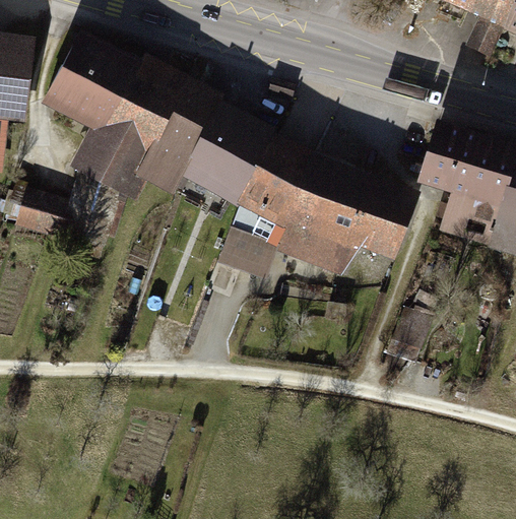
[(434,0),(498,28),(515,38),(515,0),(434,0)]
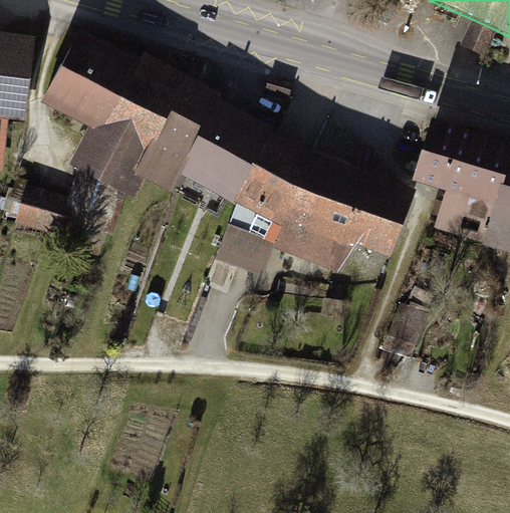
[(137,58),(73,25),(37,99),(87,129),(69,163),(134,197),(143,181),(169,193),(178,175),(237,205),(220,260),(268,277),(277,247),(344,273),(353,245),(392,258),(415,190),(306,150),(267,131),(271,124),(218,99),(222,90),(142,50),(137,58)]
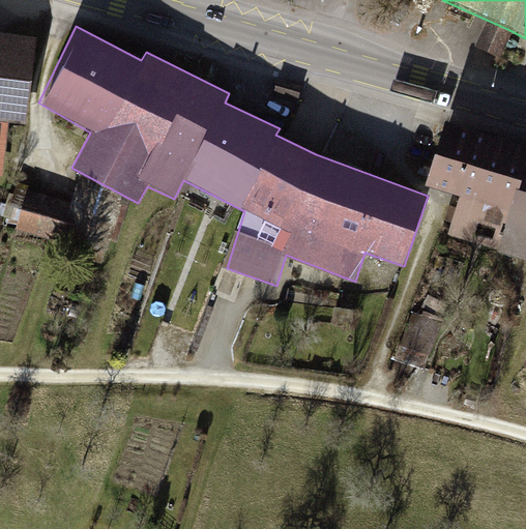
[(26,125),(31,37),(0,34),(0,176),(4,177),(7,123),(26,125)]
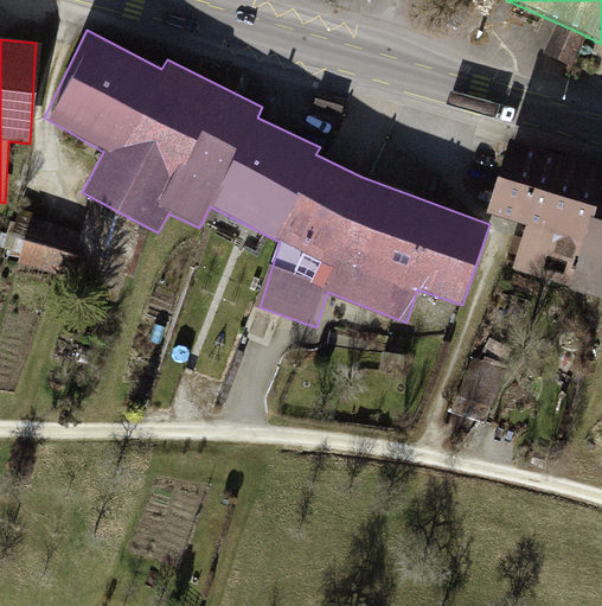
[(600,172),(494,140),(473,209),(522,223),(508,267),(601,295),(601,180),(596,179),(600,172)]
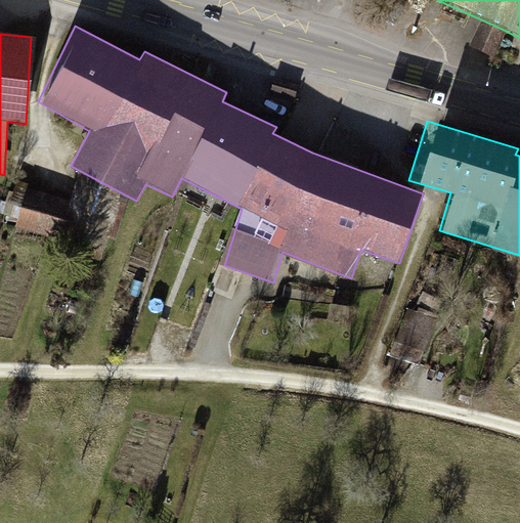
[(70,229),(75,190),(27,184),(22,223),(70,229)]
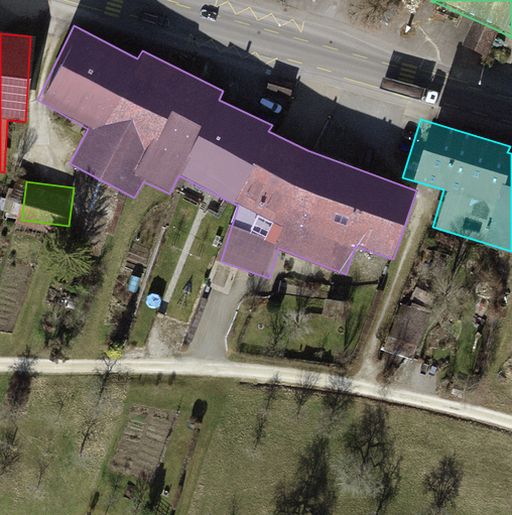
[(401,342),(423,348),(433,305),(411,300),(401,342)]
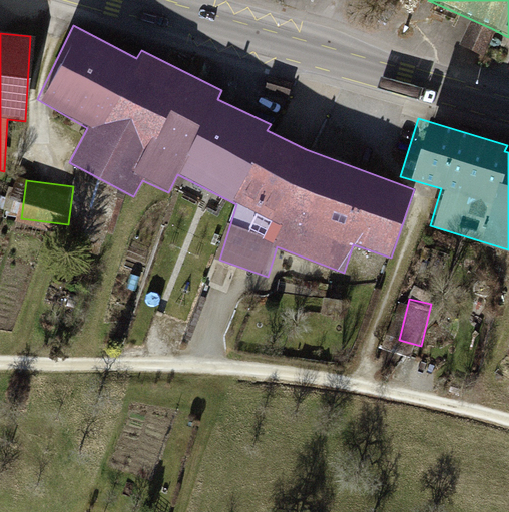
All buildings are outlined.
